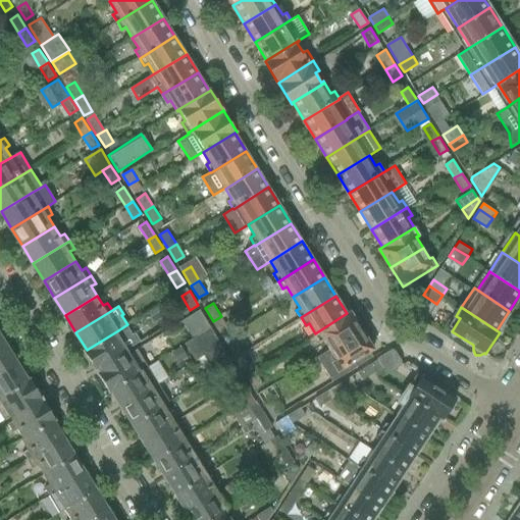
[(200,308),(182,320),(193,338),(195,336),(195,338),(197,336),(212,326),(200,308)]
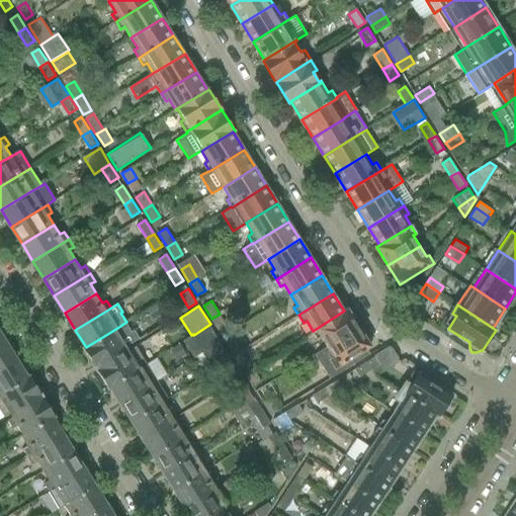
[(321,338),(327,347),(359,327),(348,309),(344,311),(313,331),(318,339),(321,338)]
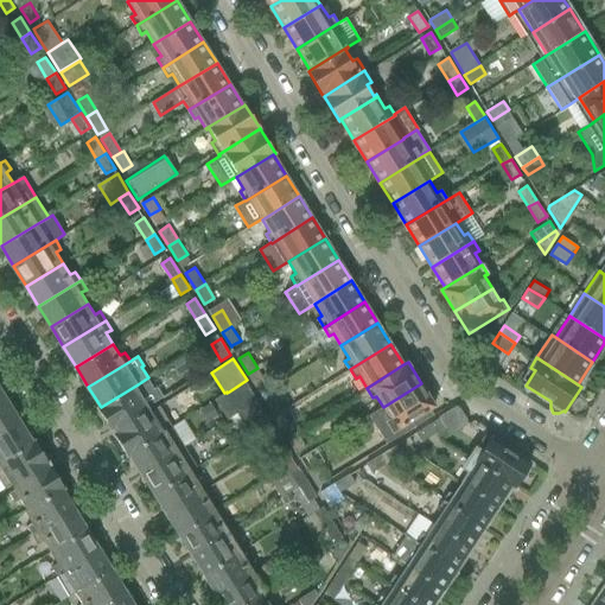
[(258,368),(248,374),(256,388),(267,382),(258,368)]
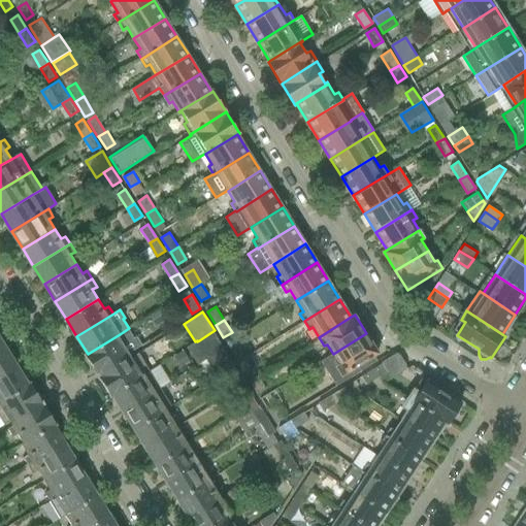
[(88,354),(86,355),(97,373),(98,375),(135,353),(143,348),(137,336),(135,338),(129,328),(120,334),(88,354)]
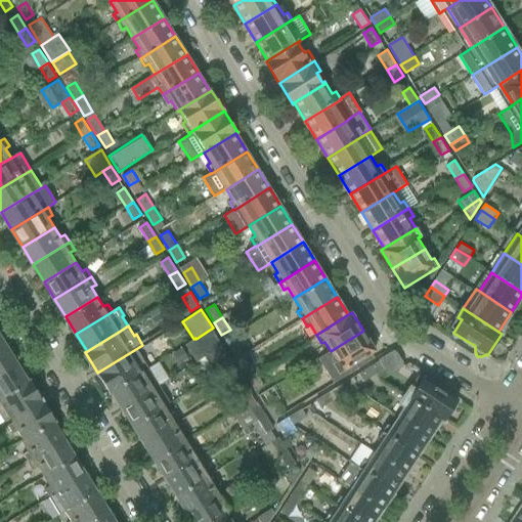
[(193,339),(186,344),(197,360),(206,355),(207,356),(224,345),(214,329),(214,328),(213,328),(198,338),(196,339),(196,338),(193,339)]
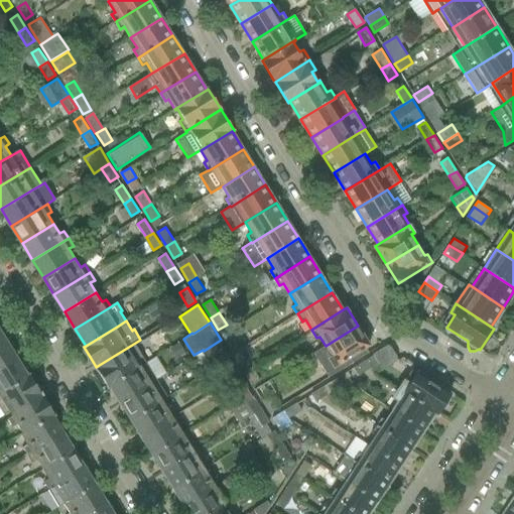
[(326,346),(312,354),(327,376),(328,378),(370,352),(369,352),(368,350),(366,347),(368,346),(369,346),(370,346),(369,345),(358,326),(326,346)]
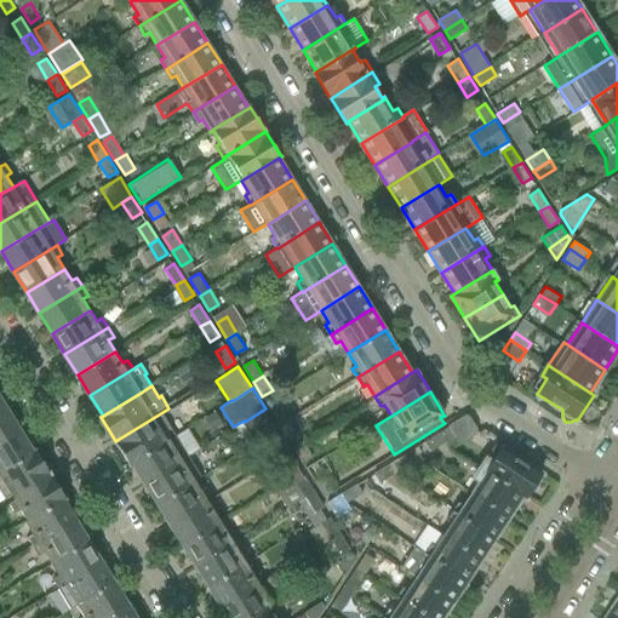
[(280,402),(270,410),(280,425),(290,419),(280,402)]
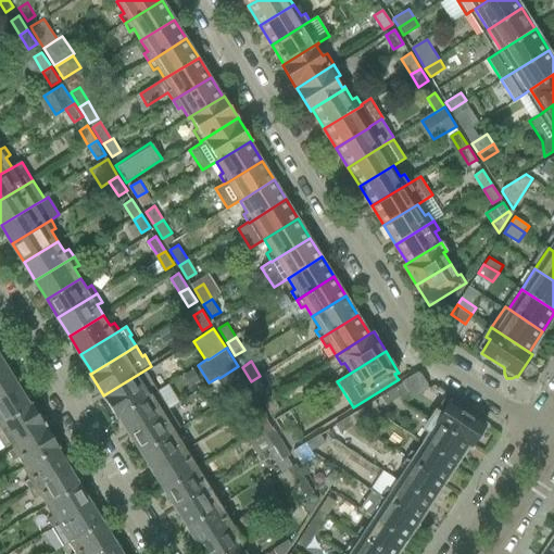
[(142,372),(103,395),(105,398),(117,417),(120,416),(158,392),(147,375),(156,369),(154,366),(146,373),(143,374),(142,372)]
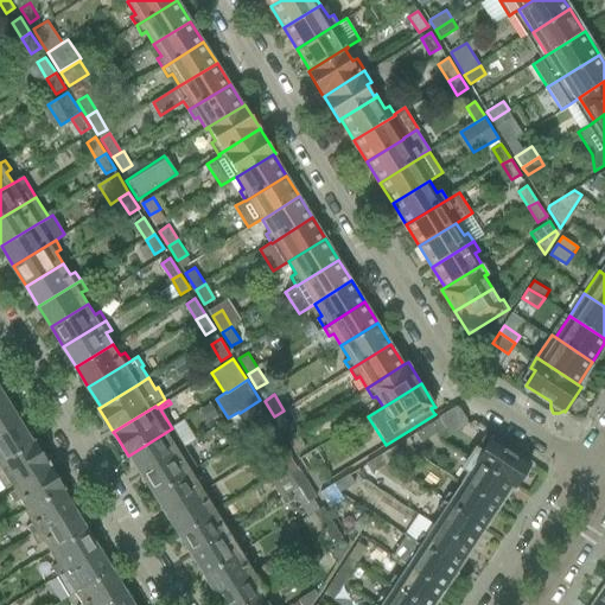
[(240,413),(252,434),(273,420),(260,400),(240,413)]
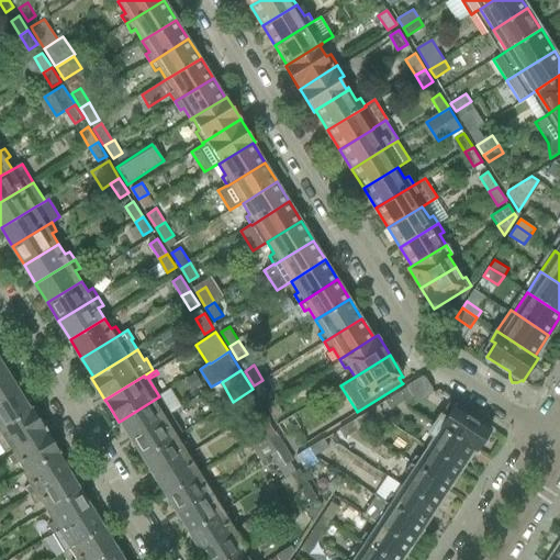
[(0,402),(19,391),(7,372),(0,376),(0,402)]
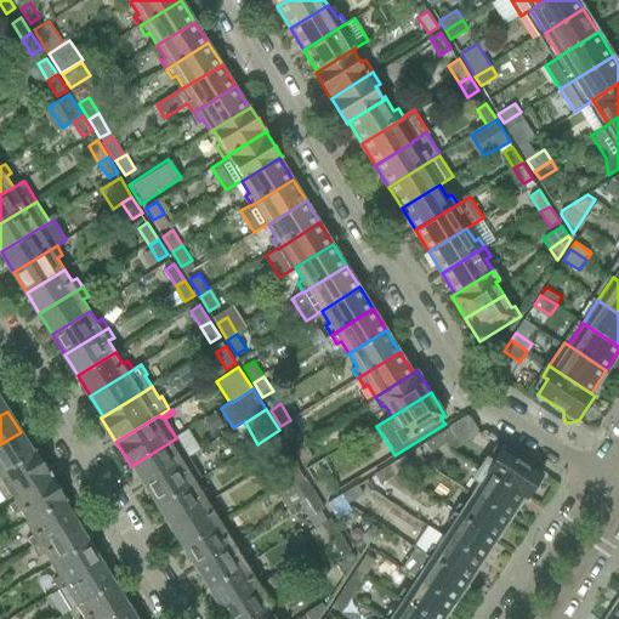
[(215,413),(206,418),(214,429),(222,424),(215,413)]
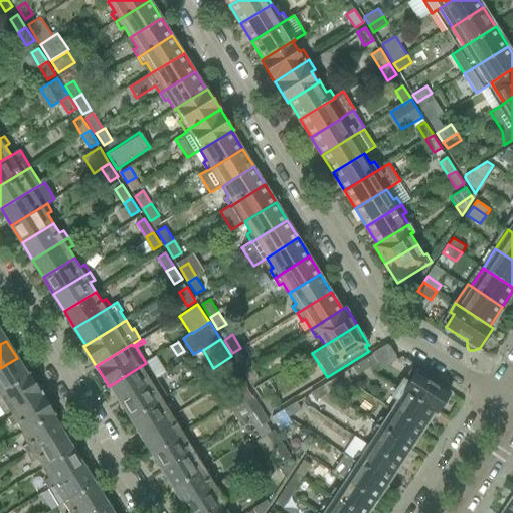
[(366,359),(371,367),(374,372),(396,358),(395,355),(390,346),(388,345),(366,359)]
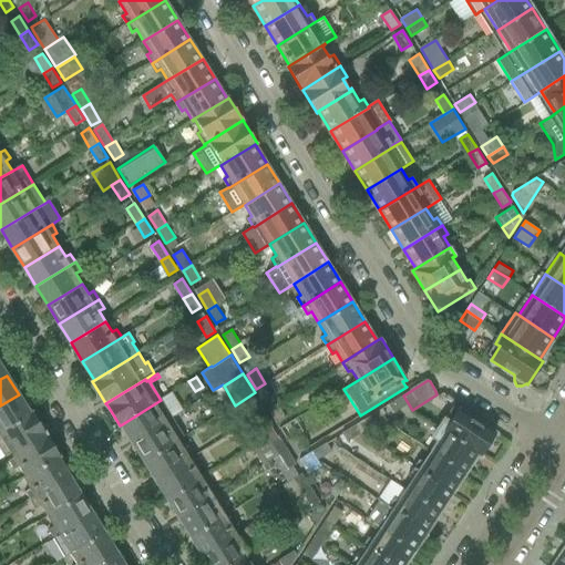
[(265,383),(256,389),(265,403),(274,397),(265,383)]
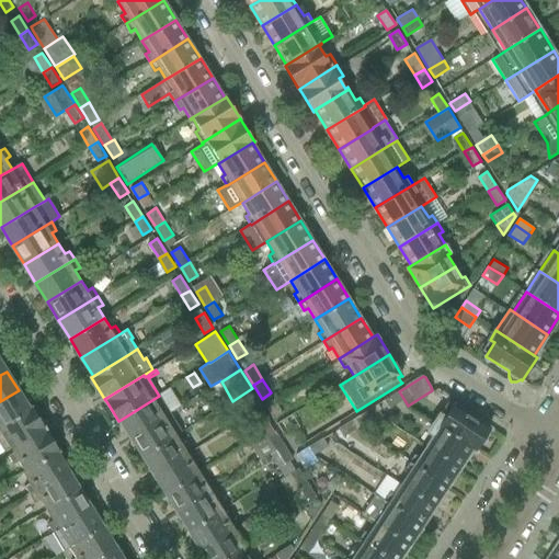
[(0,426),(31,409),(19,390),(0,401),(0,426)]
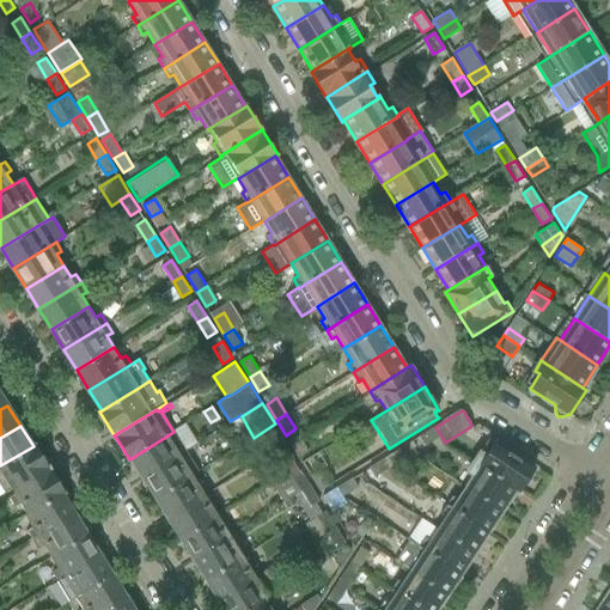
[(441,437),(435,427),(420,437),(426,445),(441,437)]
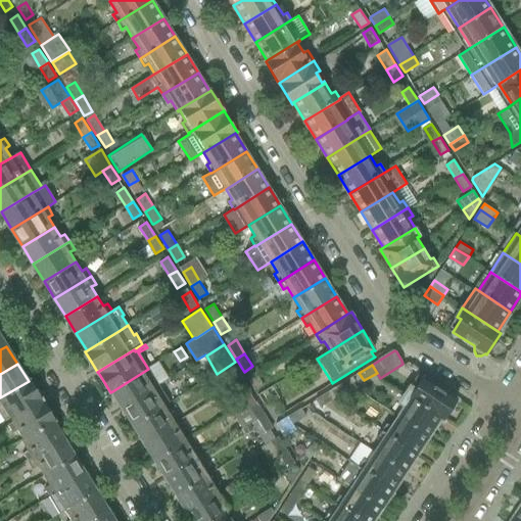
[(236,367),(229,371),(236,384),(243,379),(236,367)]
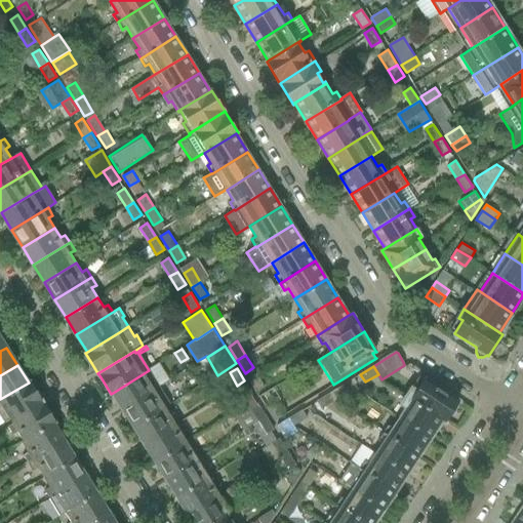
[(113,393),(123,410),(160,388),(149,370),(113,393)]
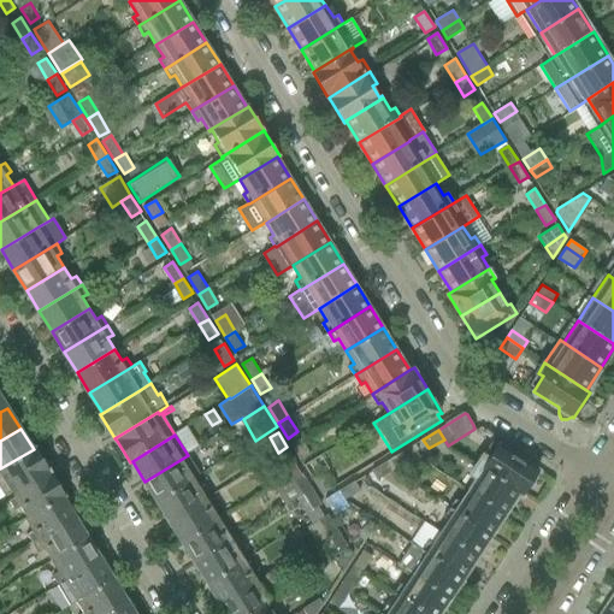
[(301,437),(291,443),(301,459),(311,453),(301,437)]
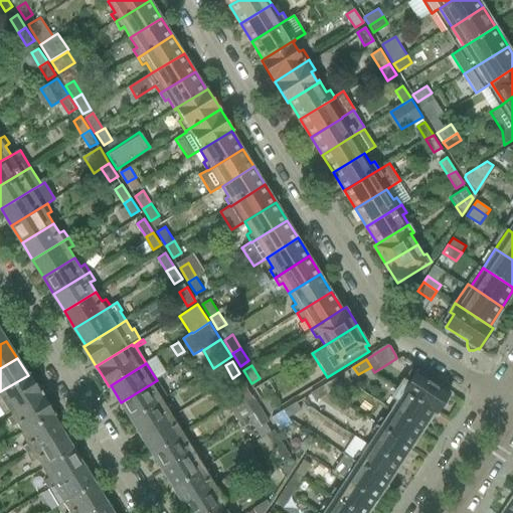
[(403,381),(398,389),(433,411),(437,413),(450,393),(449,392),(449,387),(447,383),(442,383),(438,385),(416,371),(408,383),(403,381)]
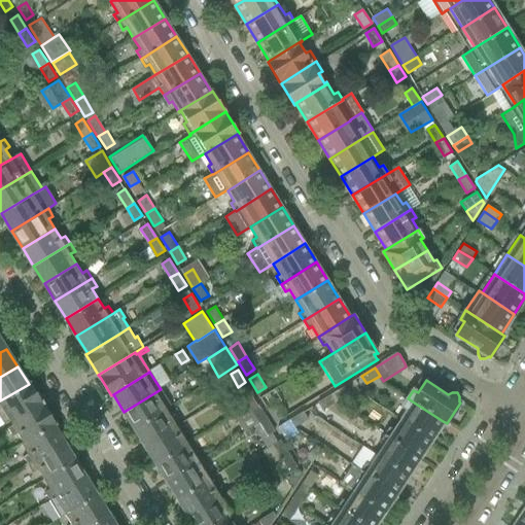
[(245,382),(238,387),(246,400),(253,396),(253,395),(245,382)]
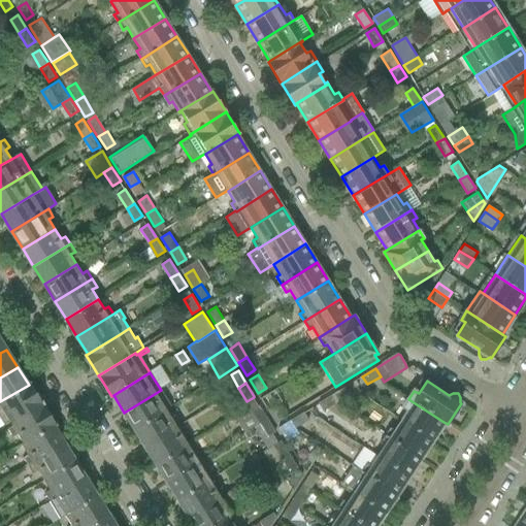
[(0,401),(0,415),(0,416),(5,424),(7,427),(42,404),(41,402),(30,384),(29,385),(0,401)]
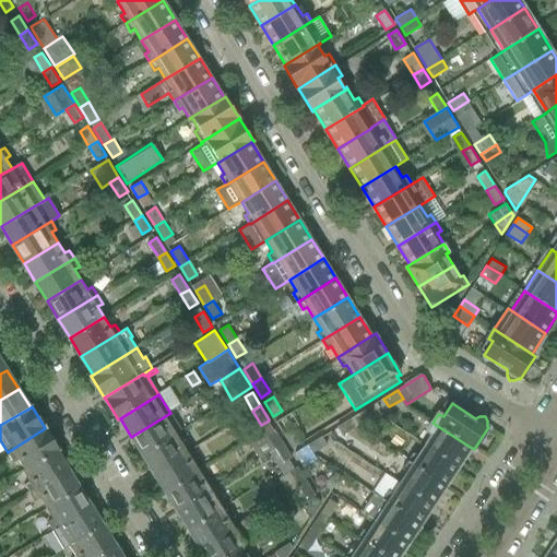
[(367,407),(351,417),(355,425),(357,426),(372,416),(367,407)]
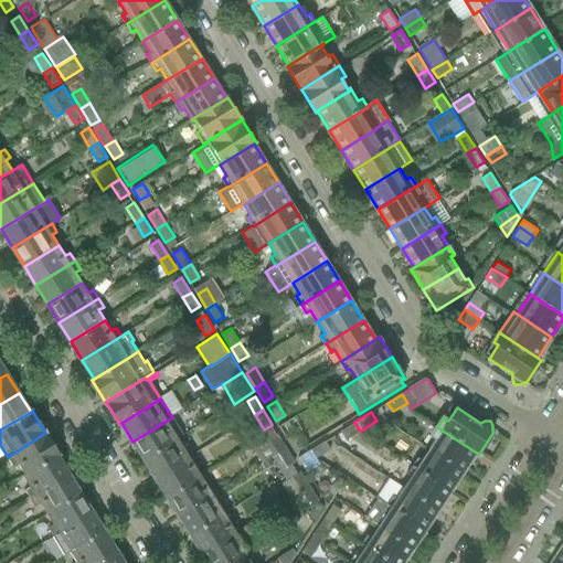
[(172,417),(133,442),(145,460),(179,438),(178,437),(183,435),(177,425),(172,417)]
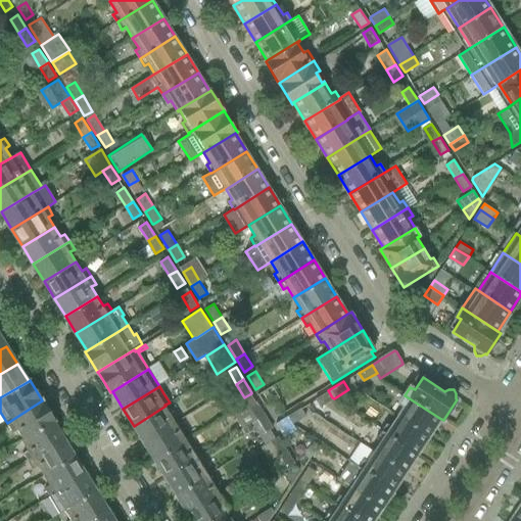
[(328,390),(316,398),(321,407),(334,398),(332,397),(328,390)]
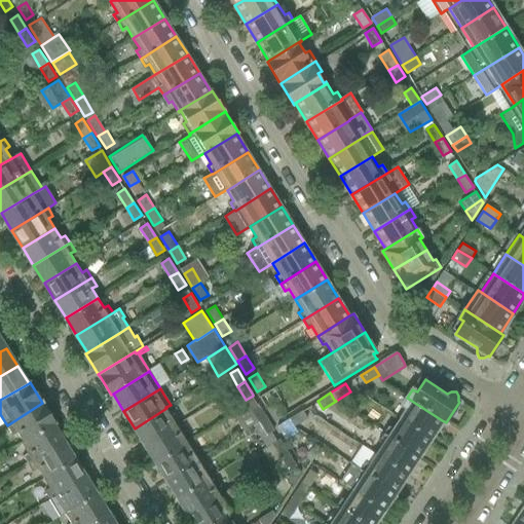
[(248,404),(233,413),(245,431),(252,425),(254,424),(259,421),(267,434),(272,432),(275,429),(259,403),(258,404),(255,400),(253,396),(246,400),(249,404),(248,404)]
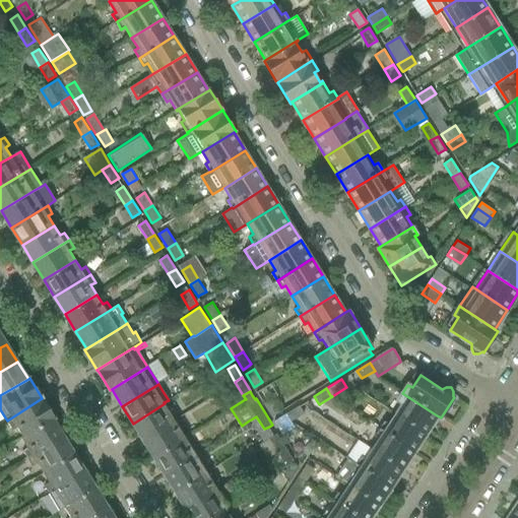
[(401,405),(395,413),(426,433),(437,415),(402,393),(396,402),(401,405)]
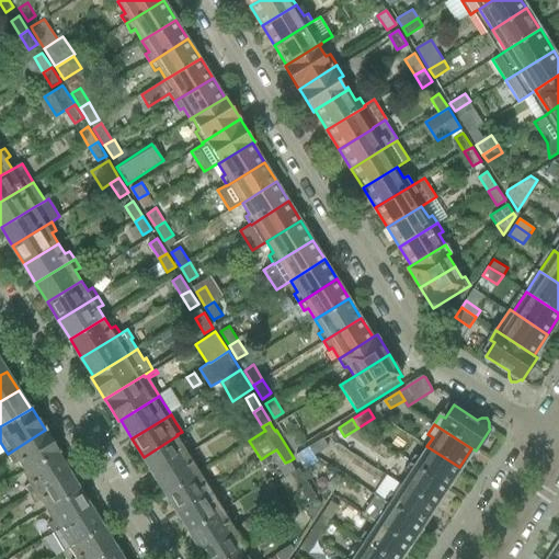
[(45,430),(8,454),(9,456),(14,464),(19,461),(24,471),(23,472),(24,474),(58,453),(59,452),(47,432),(45,430)]
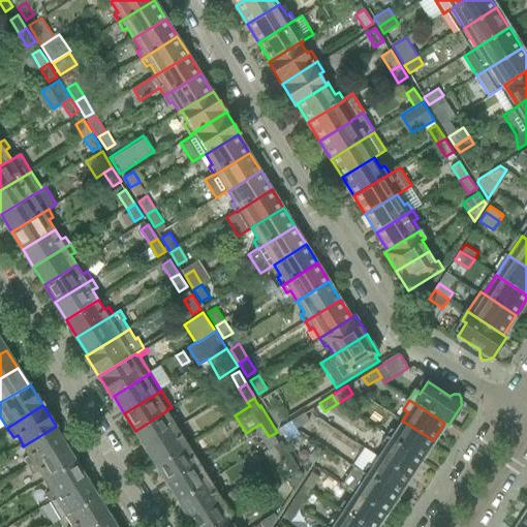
[(277,405),(269,410),(277,424),(285,419),(277,405)]
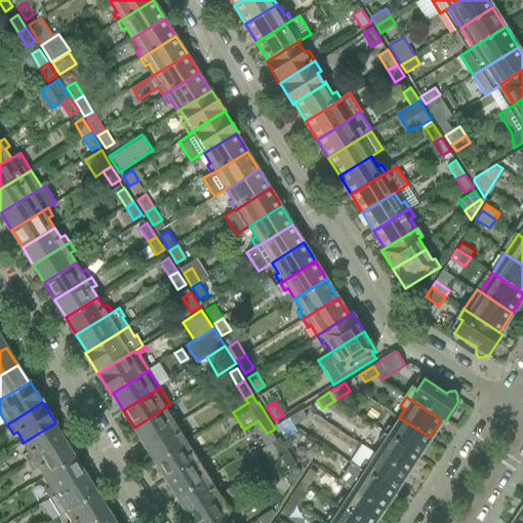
[(134,428),(145,444),(180,423),(175,413),(171,416),(166,407),(134,428)]
